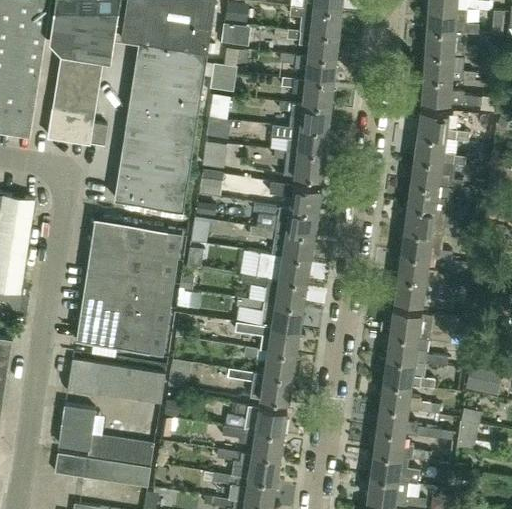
[(0,0),(0,129),(29,134),(50,0),(0,0)]
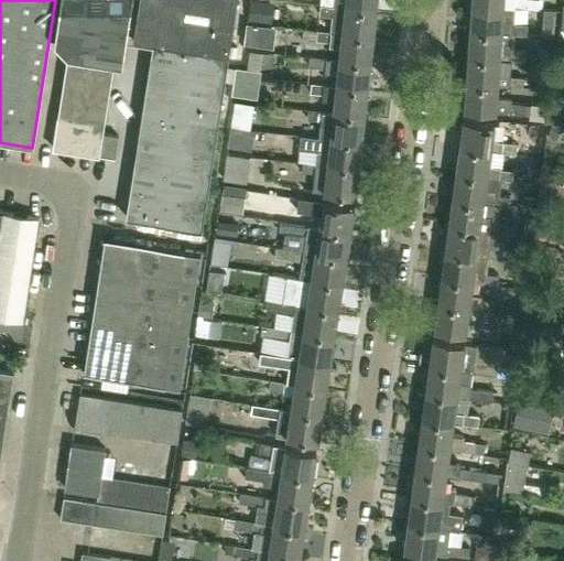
[(99,159),(102,137),(114,66),(122,67),(132,0),(60,0),(54,43),(67,57),(53,151),(99,159)]
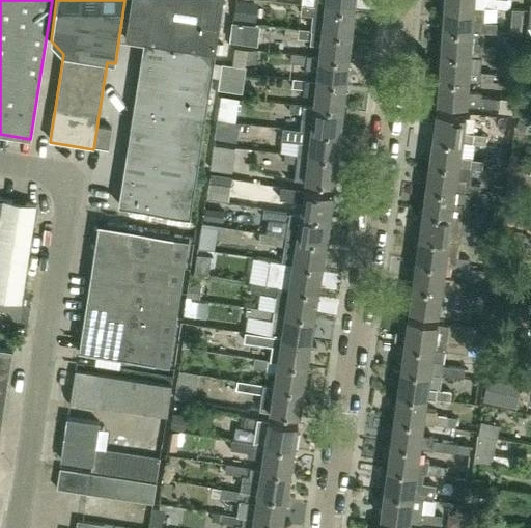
[(146,45),(120,207),(188,218),(213,65),(222,0),(131,0),(124,40),(146,45)]
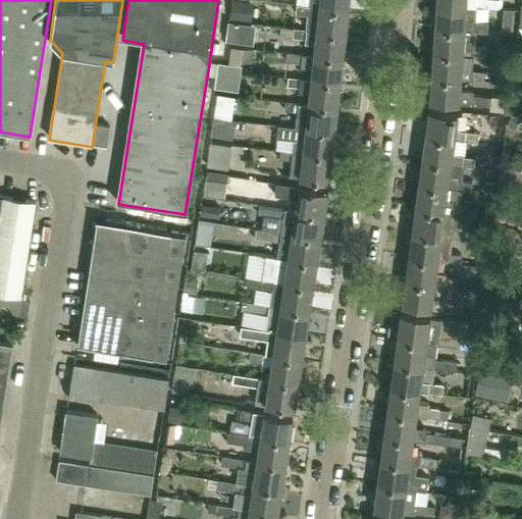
[(296,0),(296,7),(347,13),(348,0),(296,0)]
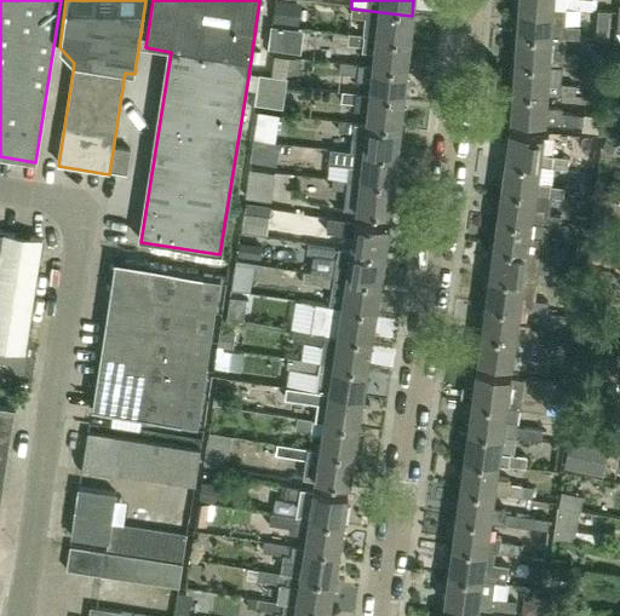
[(517,0),(517,6),(554,9),(554,10),(564,11),(566,11),(592,12),(592,1),(575,0),(517,0)]
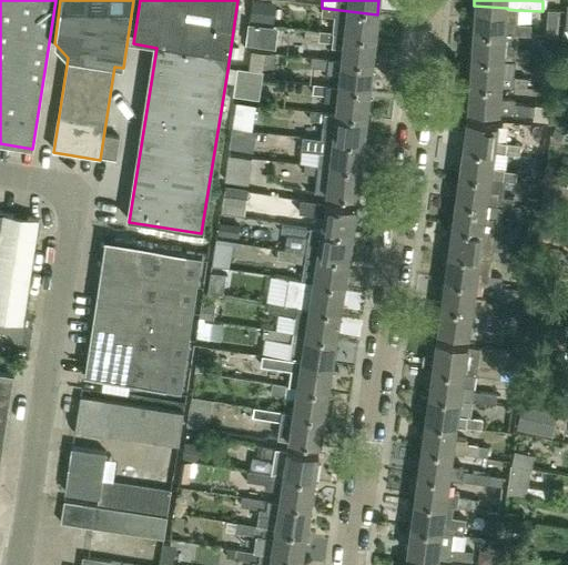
[(507,9),(507,8),(474,6),(473,32),(505,34),(505,36),(516,37),(530,38),(531,26),(517,24),(517,10),(507,9)]
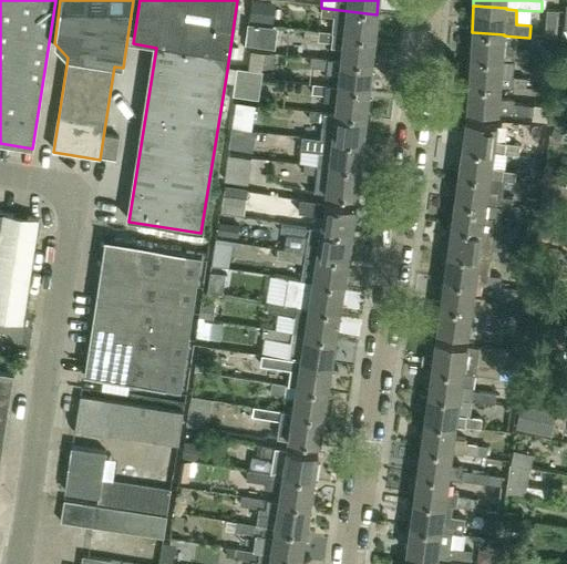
[(343,38),(374,41),(377,14),(321,8),(320,18),(333,19),(331,34),(319,33),(343,37),(343,38)]
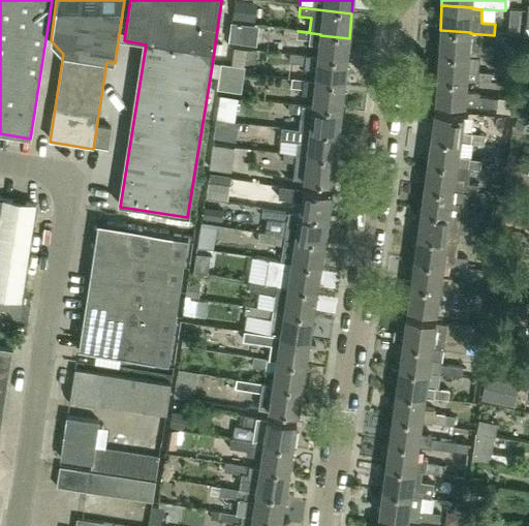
[(508,36),(520,36),(522,12),(510,11),(508,36)]
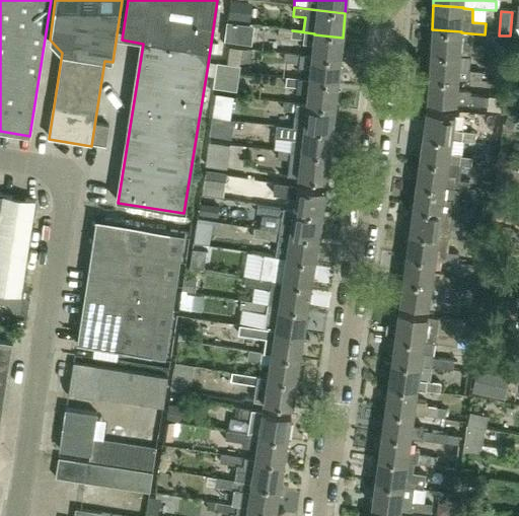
[(461,31),(432,29),(430,54),(459,56),(459,57),(469,57),(484,58),(484,49),(470,48),(471,33),(461,32),(461,31)]
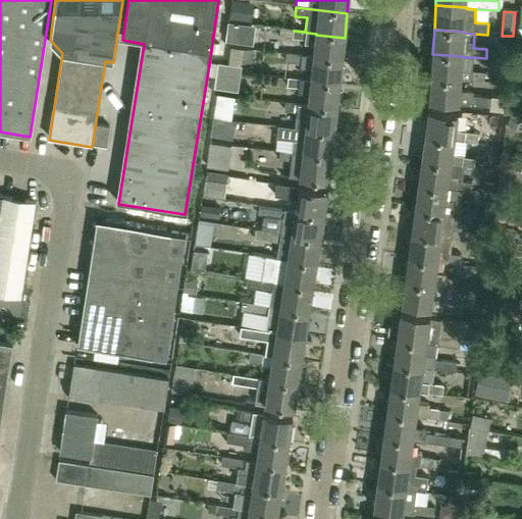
[(313,59),(342,62),(345,38),(316,35),(316,34),(294,31),(293,40),(305,42),(304,46),(314,47),(313,57),(285,54),(285,55),(313,58),(313,59)]
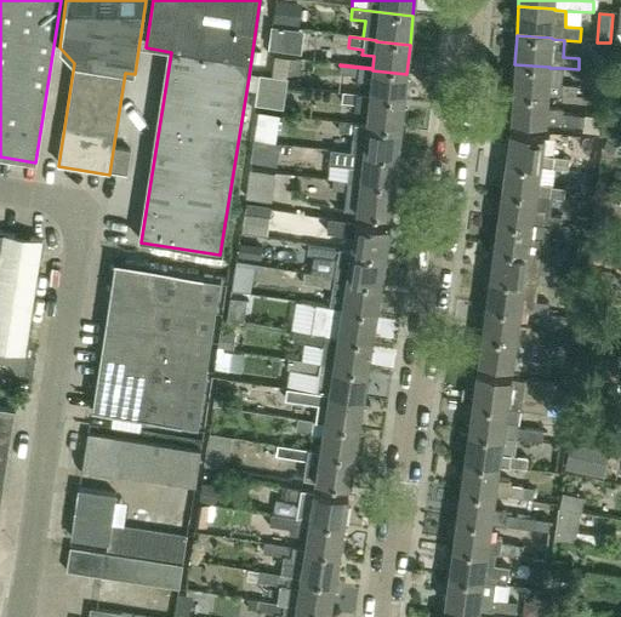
[(286,61),(284,78),(311,80),(313,64),(286,61)]
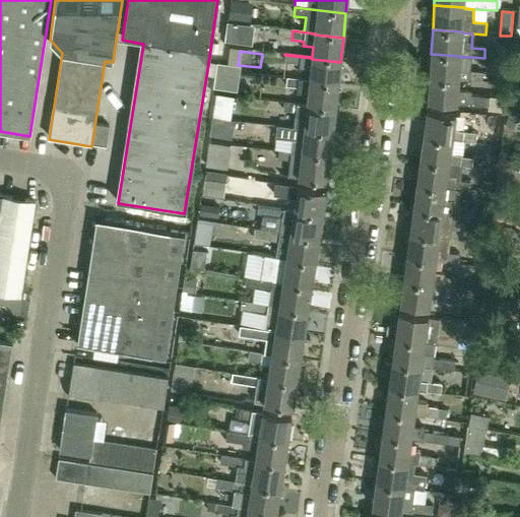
[(460,57),(460,56),(431,54),(430,78),(458,80),(459,81),(458,81),(469,82),(469,83),(481,83),(482,73),(469,73),(470,57),(460,57)]
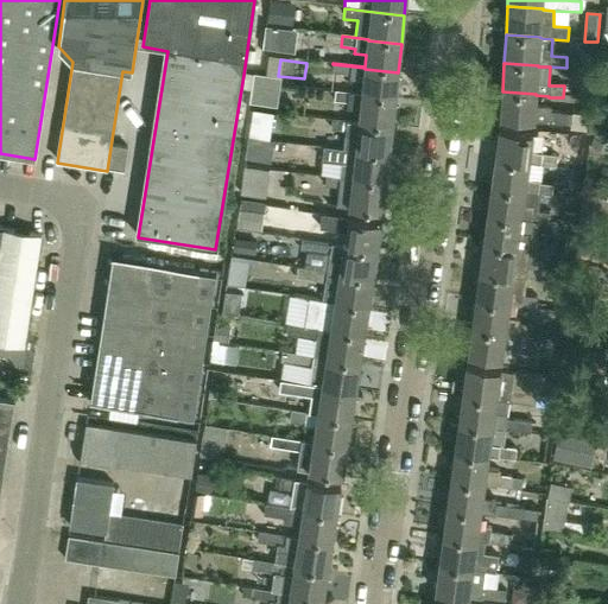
[(362,96),(396,100),(398,72),(365,69),(365,68),(333,64),(331,74),(350,76),(350,82),(362,83),(361,96),(362,96)]
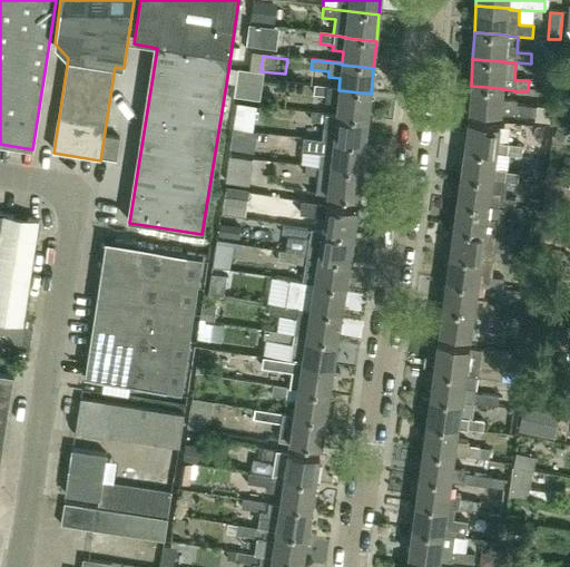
[(237,70),(233,94),(234,98),(258,101),(263,75),(237,70)]
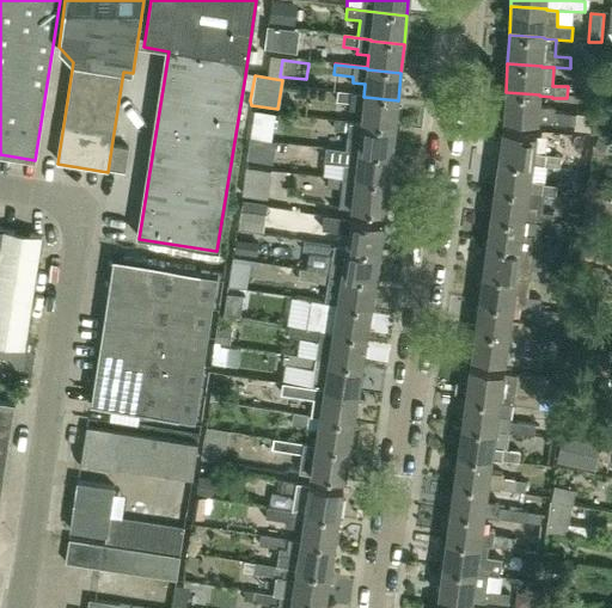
[(503,121),(575,127),(576,115),(554,115),(555,110),(539,109),(539,96),(540,96),(539,94),(506,92),(503,121)]
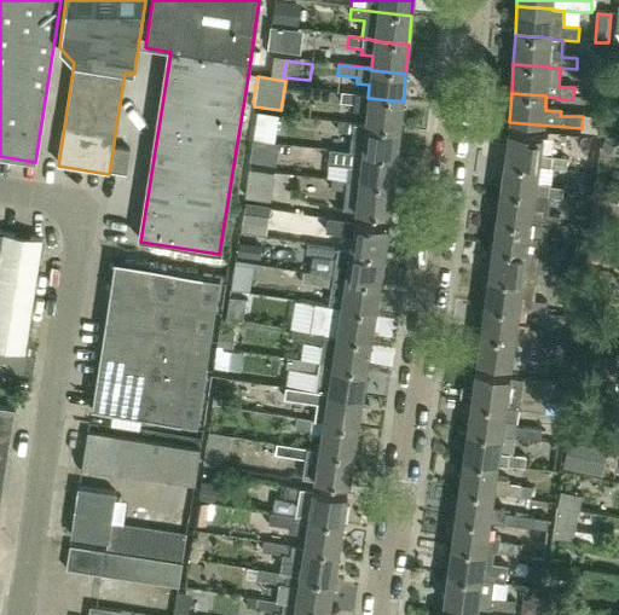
[(365,128),(399,132),(403,102),(369,98),(368,98),(341,94),(340,105),(353,106),(353,112),(366,114),(364,126),(365,128)]
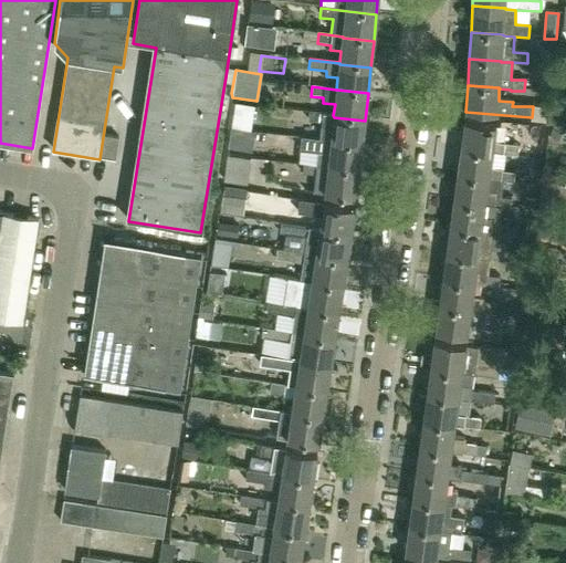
[(269,110),(301,110),(301,91),(269,91),(269,110)]
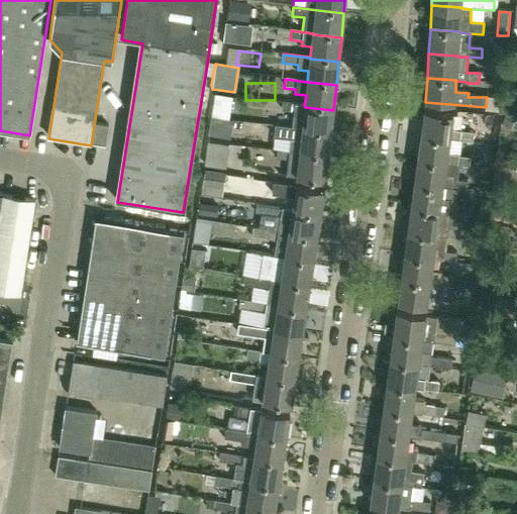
[(514,101),(516,93),(516,84),(512,83),(506,97),(514,101)]
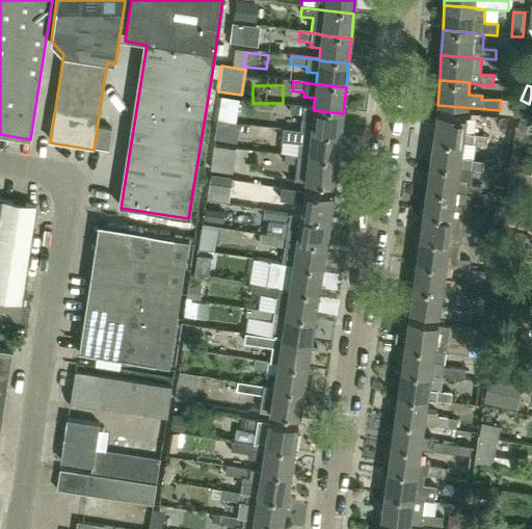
[(311,134),(340,137),(343,113),(314,110),(313,108),(290,106),(289,114),(301,116),(300,132),(299,133),(311,134)]
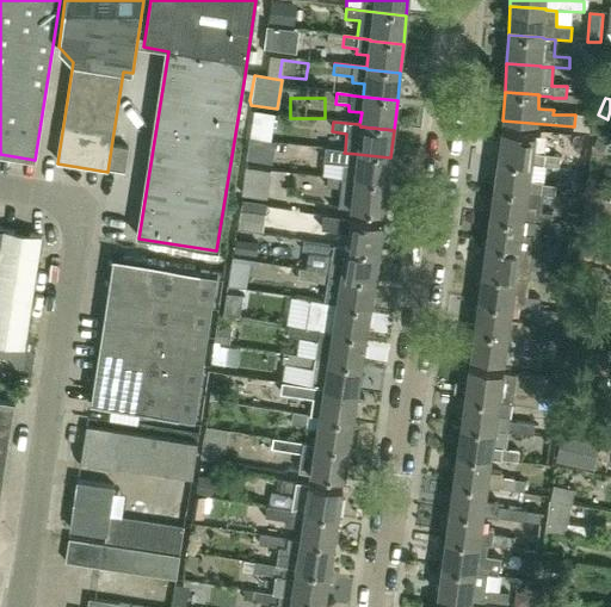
[(610,131),(598,129),(593,147),(609,152),(610,138),(610,131)]
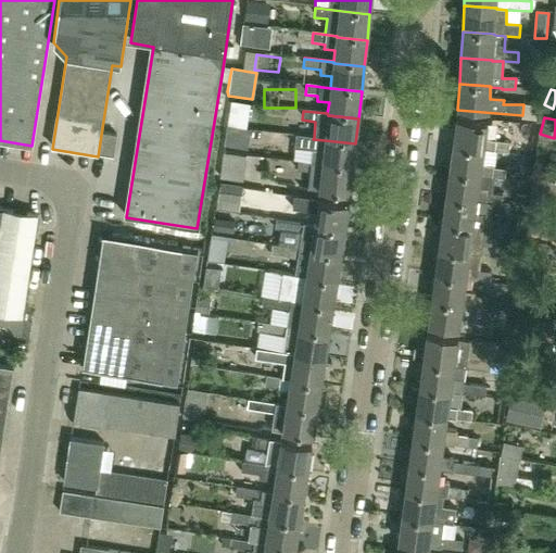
[(456,120),(453,146),(483,150),(508,153),(509,145),(495,142),(496,141),(484,139),(487,124),(456,120)]
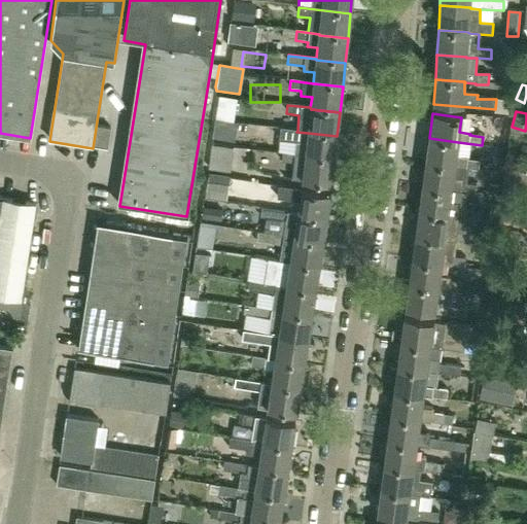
[(235,142),(237,125),(215,121),(213,139),(235,142)]
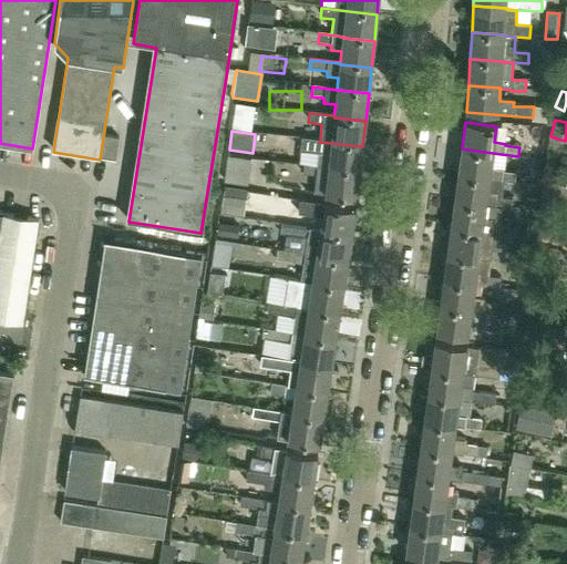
[(119,140),(112,139),(103,137),(100,160),(115,162),(119,140)]
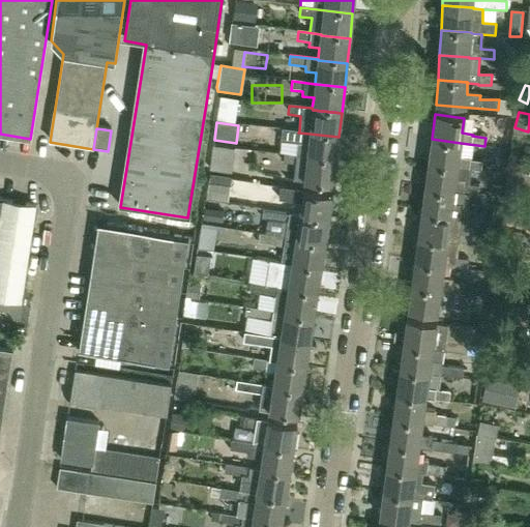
[(307,159),(336,163),(339,137),(310,134),(298,133),(299,132),(283,129),(282,143),(297,144),(296,156),(283,154),(283,155),(307,158),(307,159)]
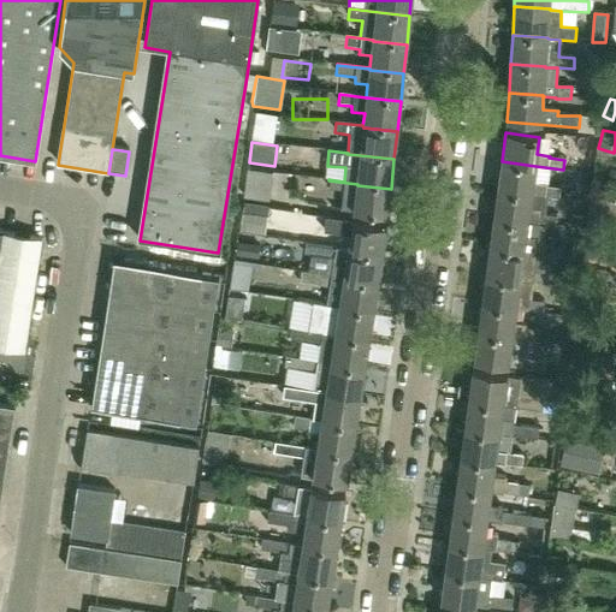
[(533,183),(535,166),(502,161),(497,190),(532,195),(532,196),(546,198),(558,200),(561,189),(545,186),(545,185),(533,183)]
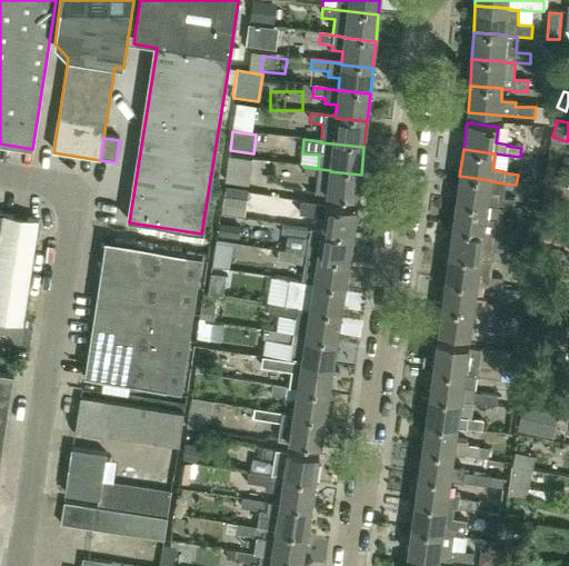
[(225,184),(249,187),(252,161),(228,157),(225,184)]
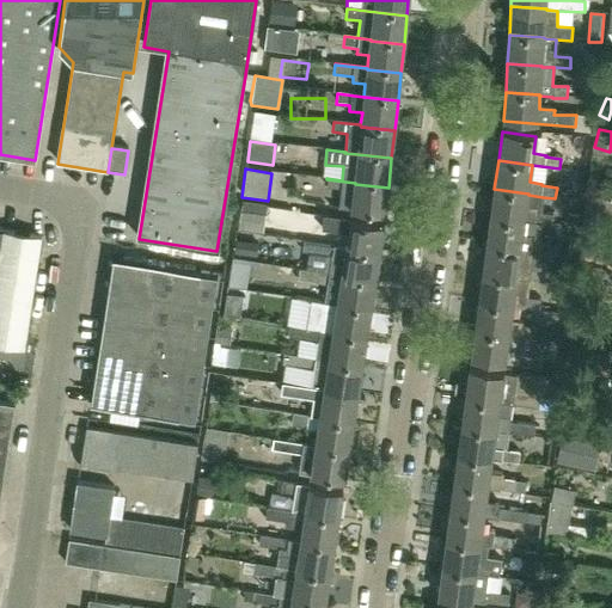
[(355,183),(326,179),(325,190),(340,191),(338,209),(385,214),(389,188),(355,184),(355,183)]
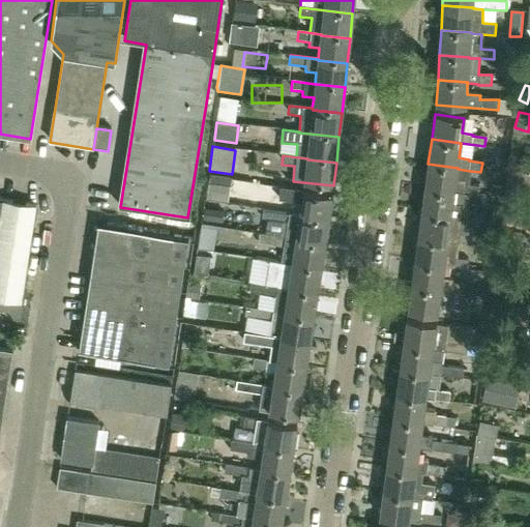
[(458,168),(428,164),(424,188),(453,193),(464,195),(465,185),(468,185),(470,171),(458,169),(458,168)]
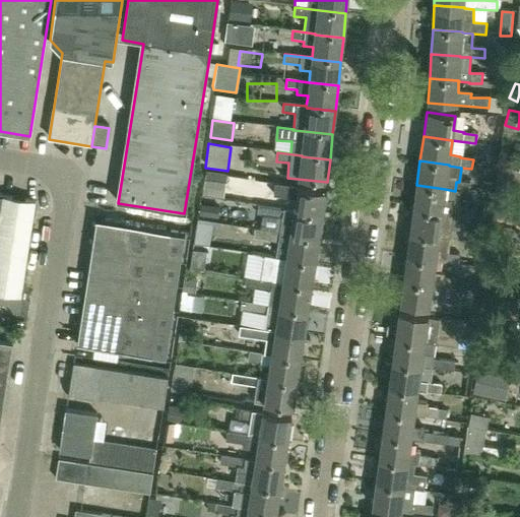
[(496,189),(519,196),(519,174),(499,168),(496,189)]
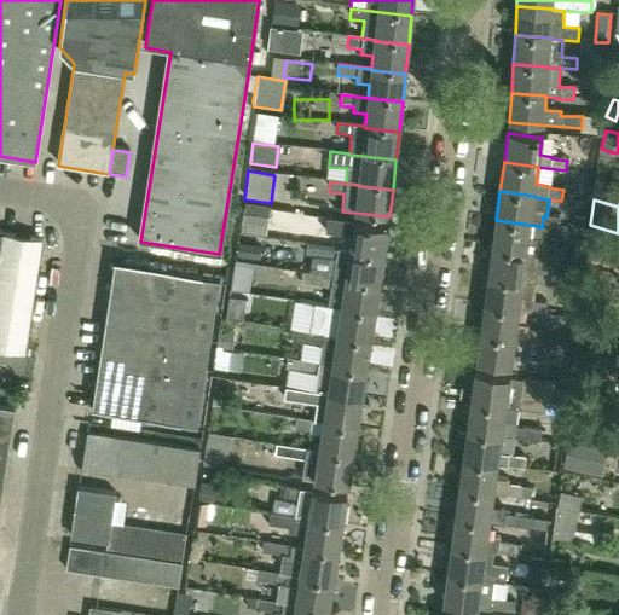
[(266,238),(270,209),(244,206),(239,235),(266,238)]
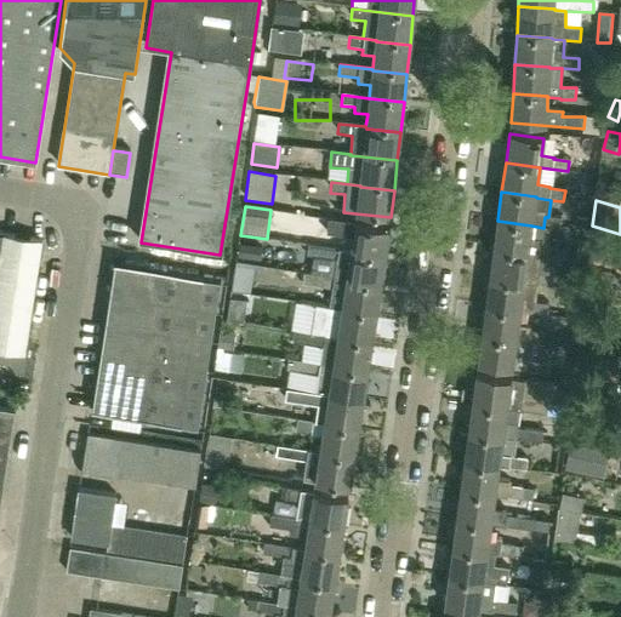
[(545,217),(543,228),(546,228),(558,230),(559,220),(548,217),(545,217)]
